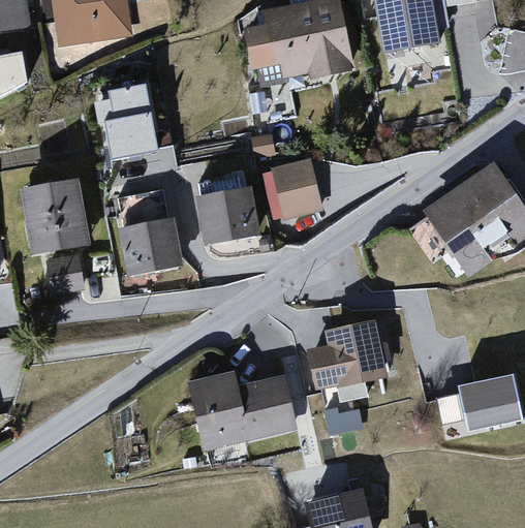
[(24,0),(0,0),(0,30),(29,26),(24,0)]
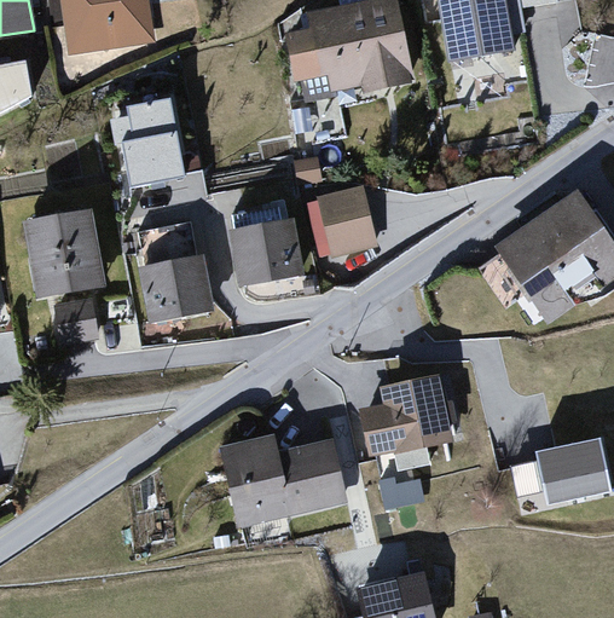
[(62,0),(71,53),(160,39),(152,0),(62,0)]
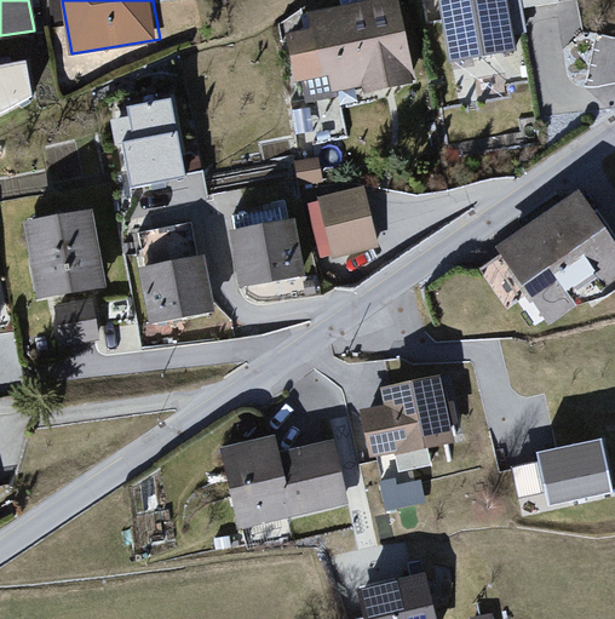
[(434,0),(419,3),(431,76),(507,63),(501,28),(538,22),(534,0),(434,0)]
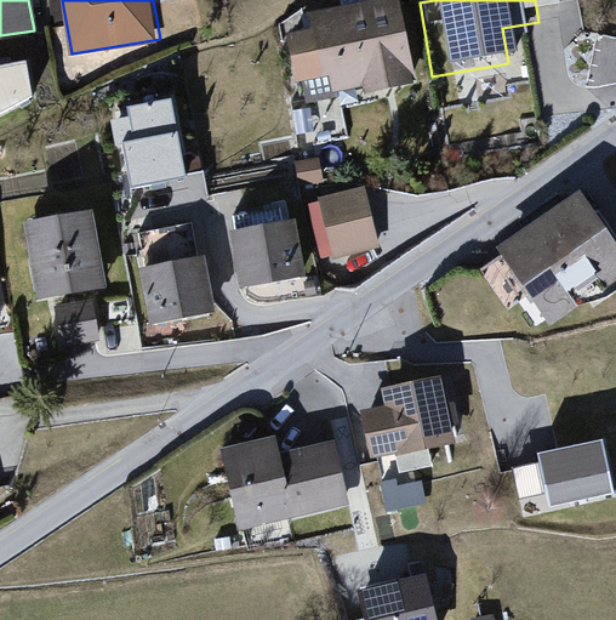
[(387,94),(371,11),(290,27),(294,45),(268,50),(280,114),(387,94)]
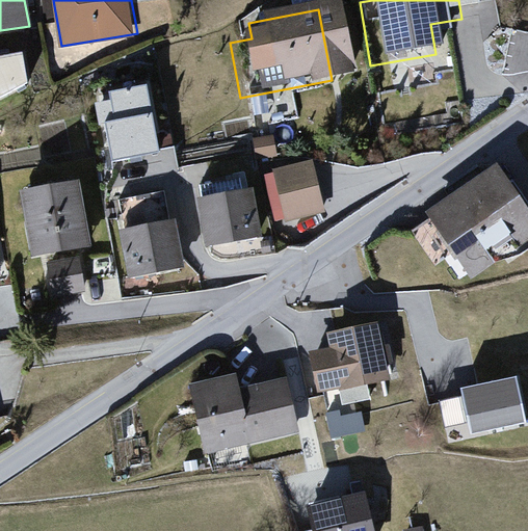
[(0,101),(42,79),(27,51),(0,54),(0,101)]
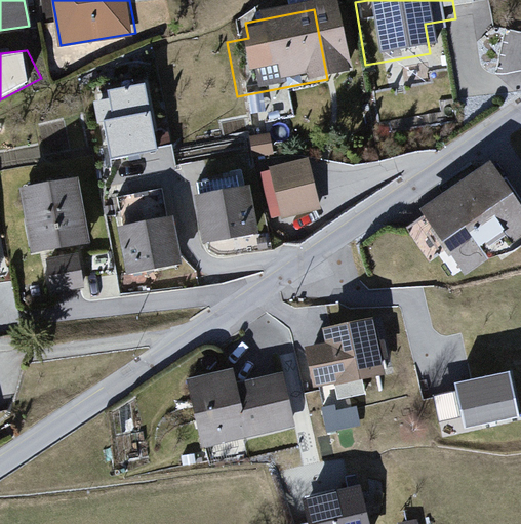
[(149,82),(97,87),(105,156),(156,151),(149,82)]
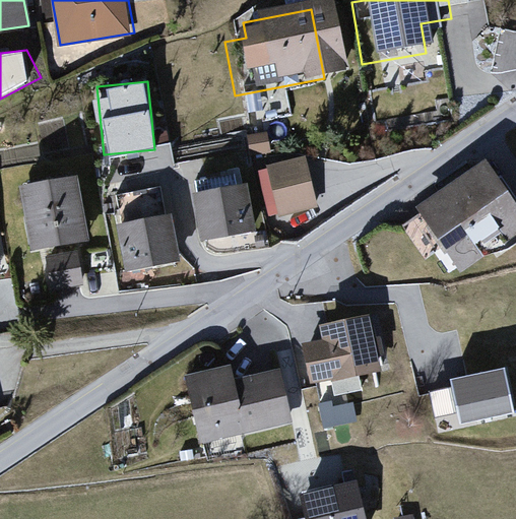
[(304,155),(267,167),(280,215),(318,205),(304,155)]
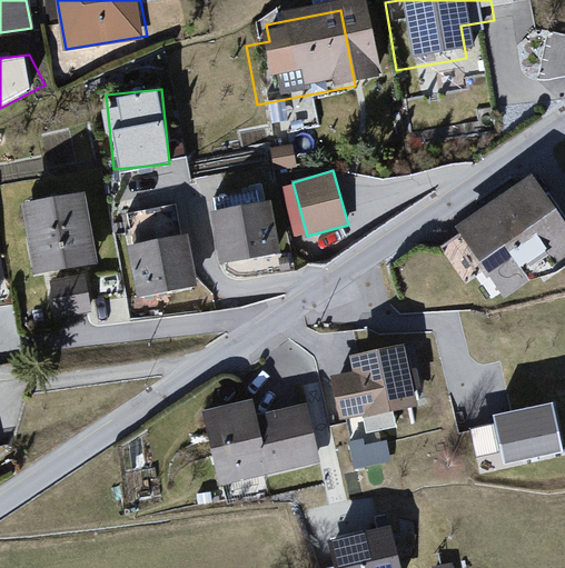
[(564,250),(564,226),(528,175),(456,226),(505,294),(564,250)]
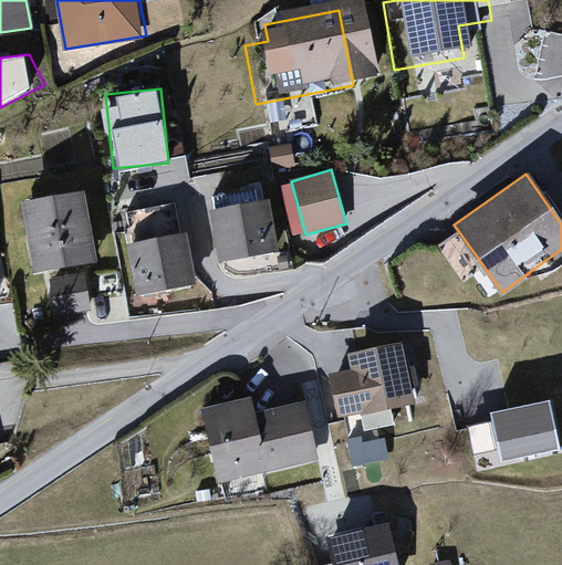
[(96,261),(81,191),(20,203),(35,274),(96,261)]
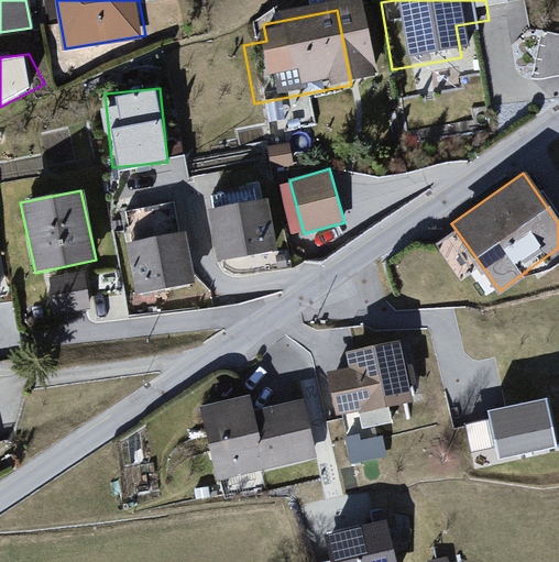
[(266,198),(207,210),(218,261),(277,250),(266,198)]
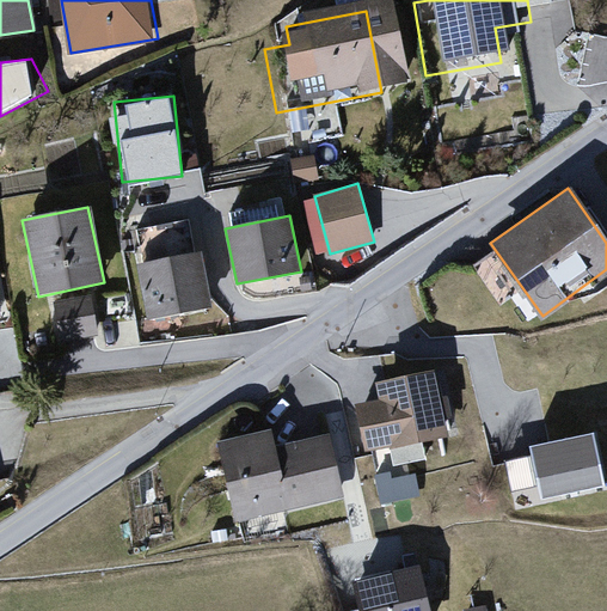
[(200,252),(130,266),(141,319),(210,305),(200,252)]
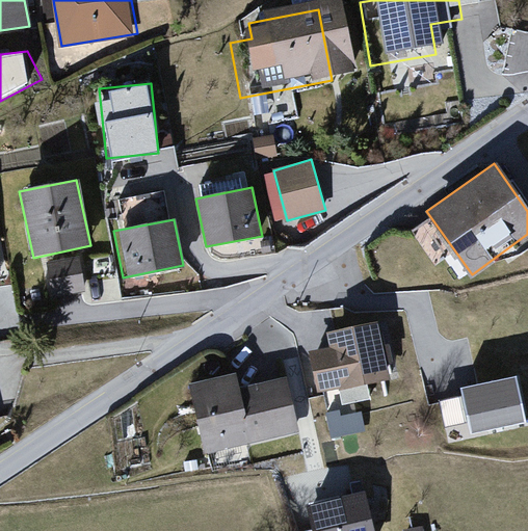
[(46,260),(50,298),(84,294),(79,257),(46,260)]
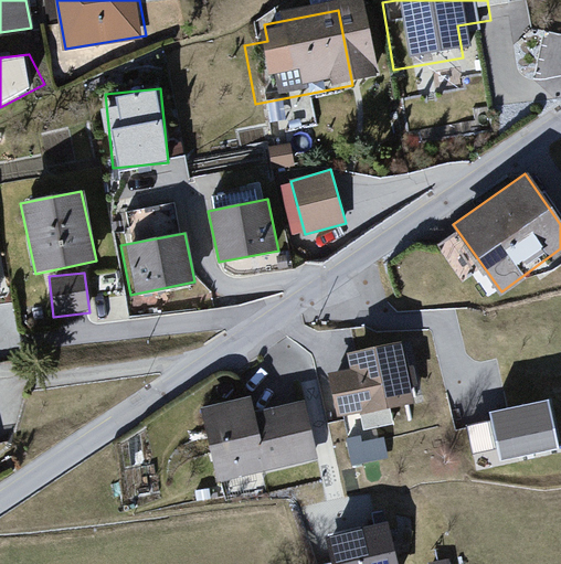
[(399,344),(345,354),(348,368),(327,372),(336,418),(411,404),(399,344)]
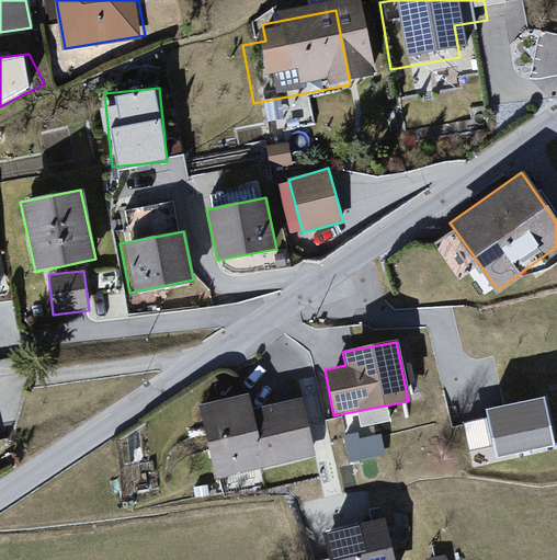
[(248,390),(199,401),(216,477),(314,455),(300,395),(251,407),(248,390)]
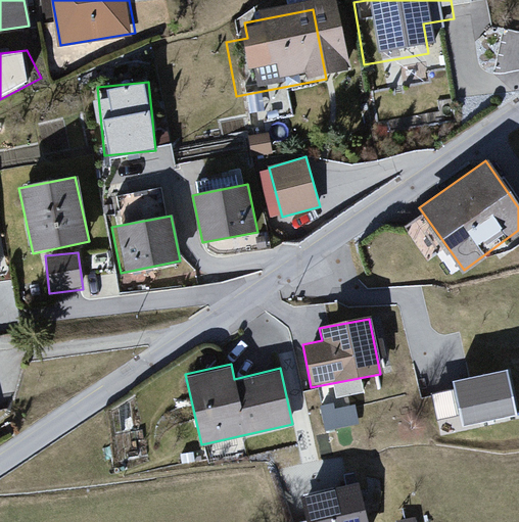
[(502,373),(450,384),(459,426),(510,415),(502,373)]
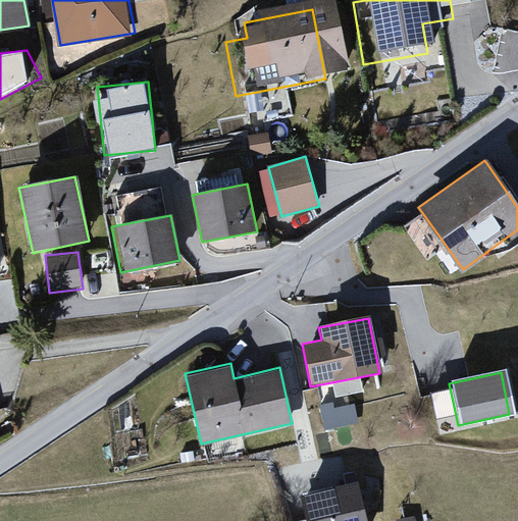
[(320,407),(323,431),(357,425),(353,402),(320,407)]
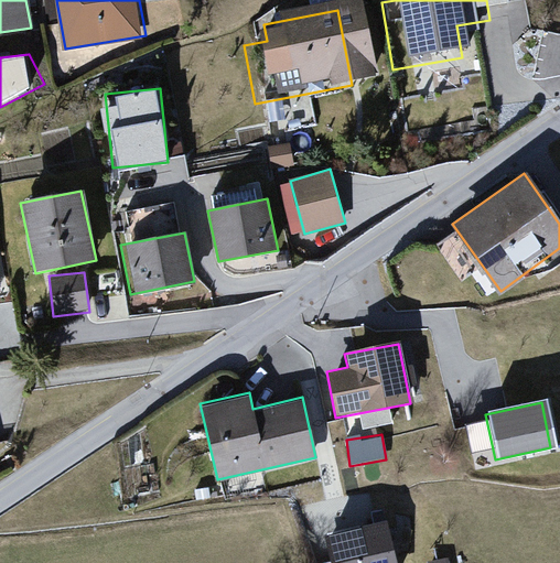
[(392,562),(381,521),(325,537),(332,562),(392,562)]
